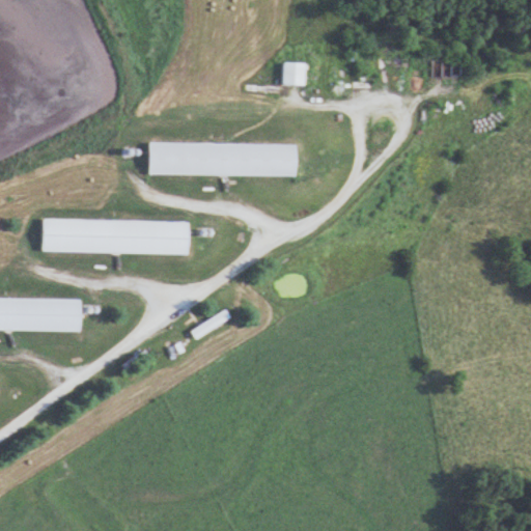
[(306,63),(283,63),(283,85),(306,85),(306,63)]
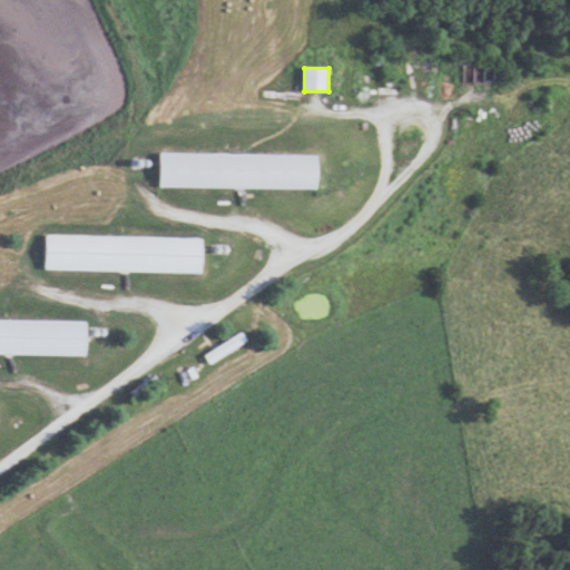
[(318,189),(318,155),(161,155),(161,188),(318,189)]
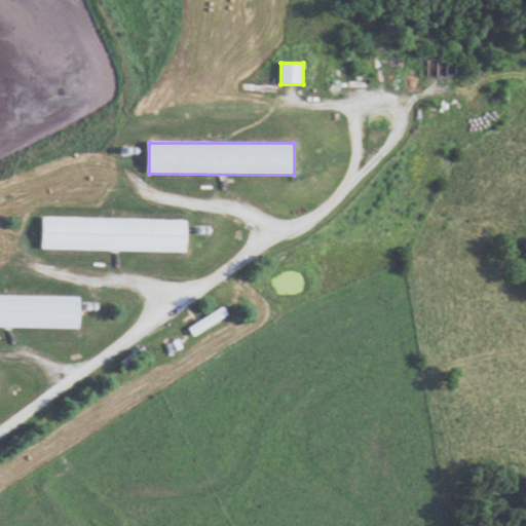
[(44,219),(43,250),(188,252),(188,221),(44,219)]
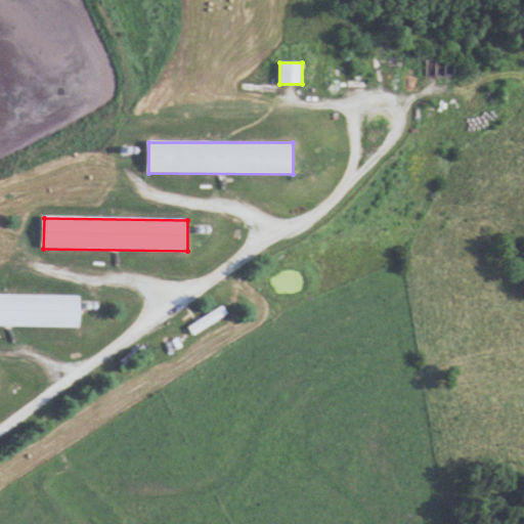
[(81,296),(0,294),(0,325),(81,326),(81,296)]
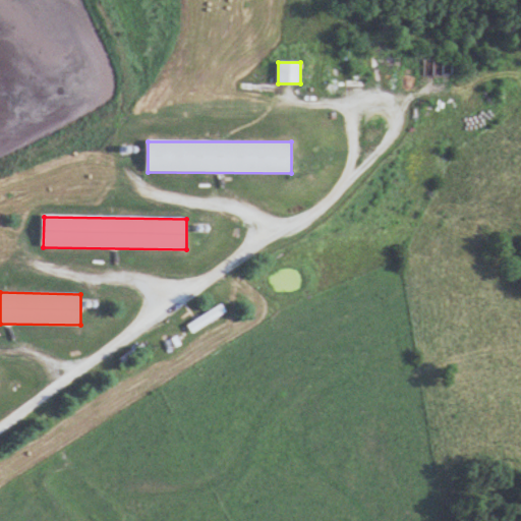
[(188,327),(194,335),(226,310),(220,302),(188,327)]
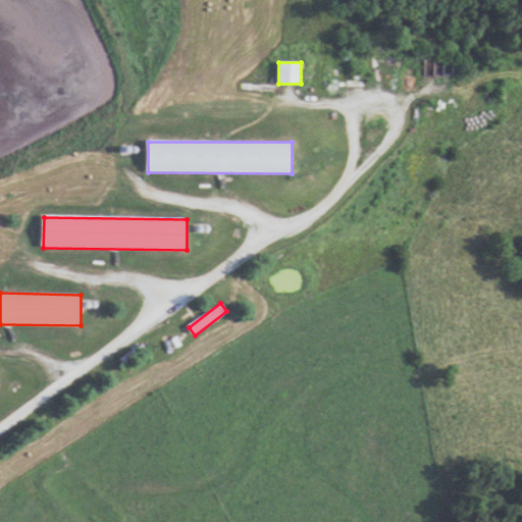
All buildings are outlined.
